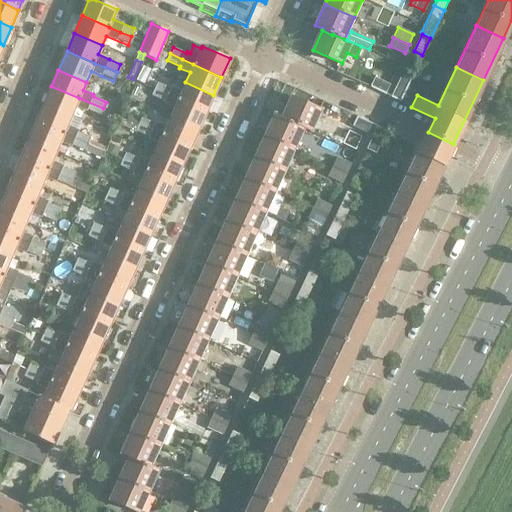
[(390,97),(400,102),(411,78),(402,74),(390,97)]
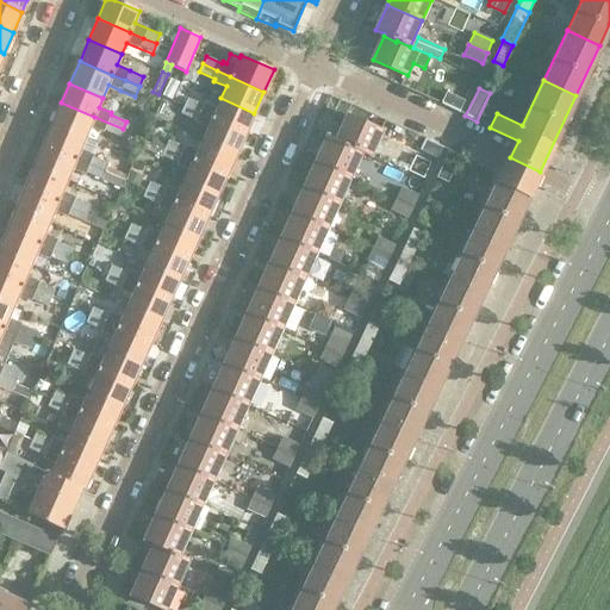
[(446,92),(441,104),(458,111),(464,100),(446,92)]
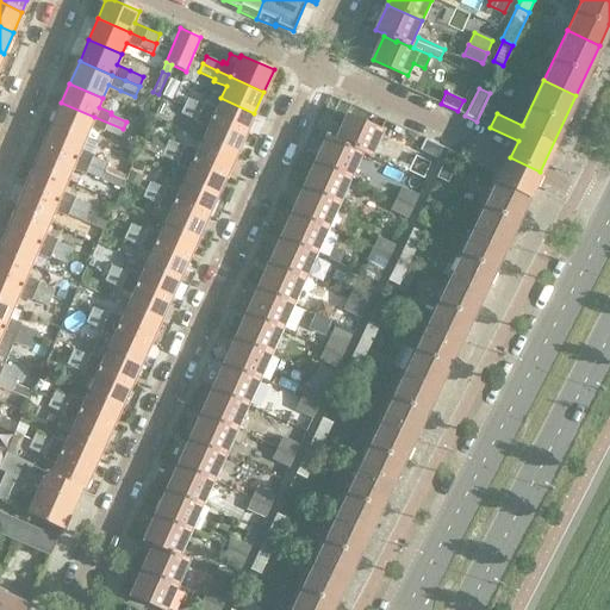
[(254,113),(221,98),(217,107),(205,101),(203,105),(187,98),(184,106),(198,112),(244,134),(254,113)]
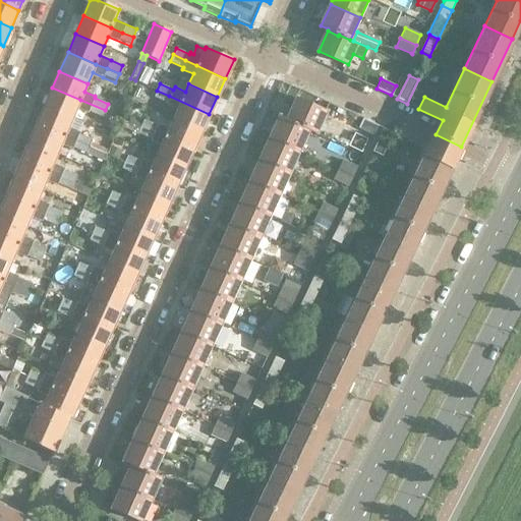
[(52,88),(45,106),(73,118),(77,109),(88,113),(89,111),(102,117),(105,110),(80,100),(52,88)]
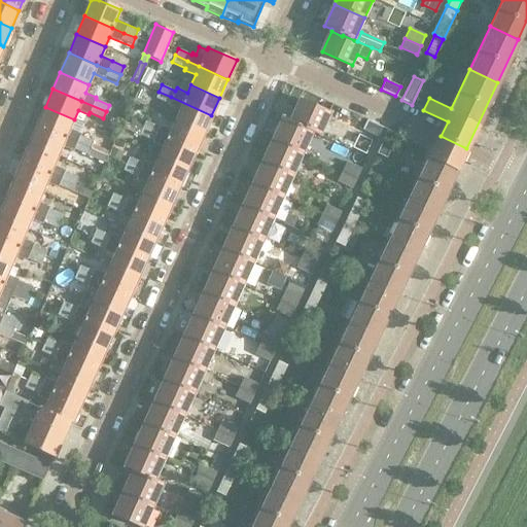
[(179,111),(174,120),(203,134),(211,115),(182,103),(171,97),(159,92),(156,98),(170,104),(169,107),(179,111)]
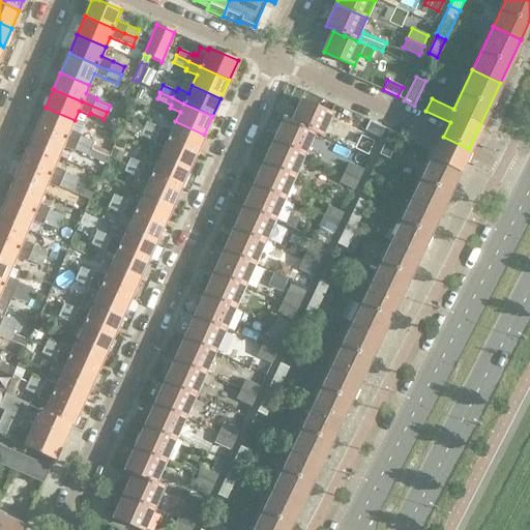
[(302,99),(292,122),(302,126),(302,127),(315,134),(322,137),(332,113),(302,99)]
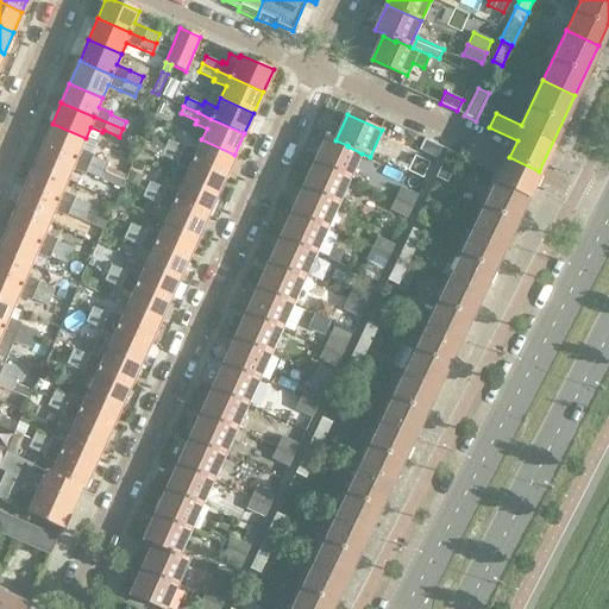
[(52,124),(43,145),(76,159),(104,171),(107,163),(92,157),(93,155),(81,149),(86,138),(52,124)]
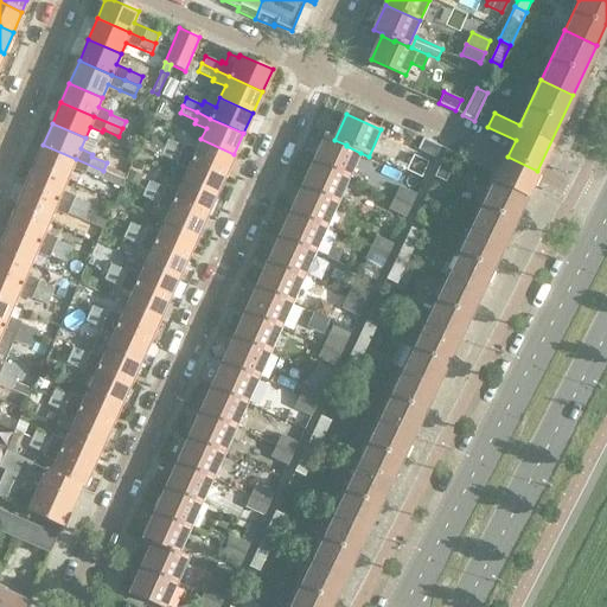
[(326,135),(314,161),(350,177),(360,153),(346,146),(346,145),(334,140),(326,135)]
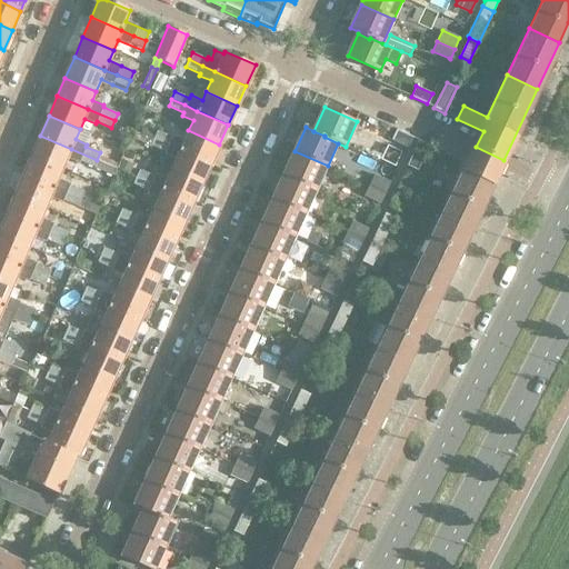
[(411,137),(396,129),(391,140),(407,148),(411,137)]
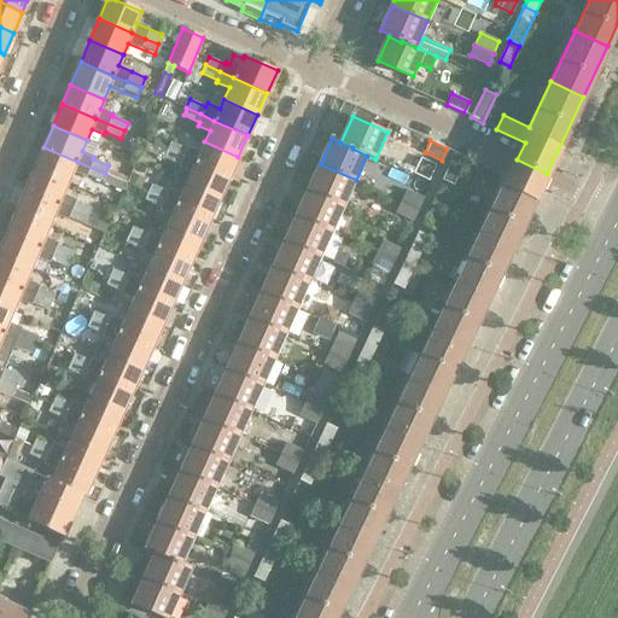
[(181,156),(196,162),(228,178),(238,157),(204,141),(199,152),(187,147),(186,150),(170,141),(167,150),(181,156)]
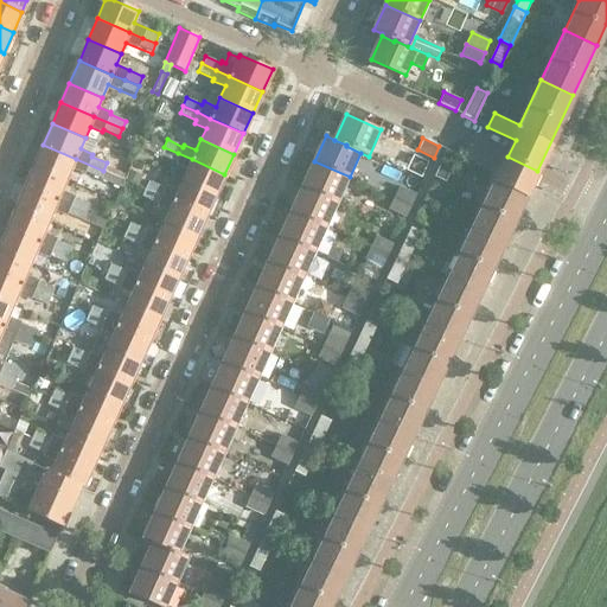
[(43,145),(34,166),(68,179),(72,168),(84,173),(85,172),(101,178),(103,171),(76,159),(43,145)]
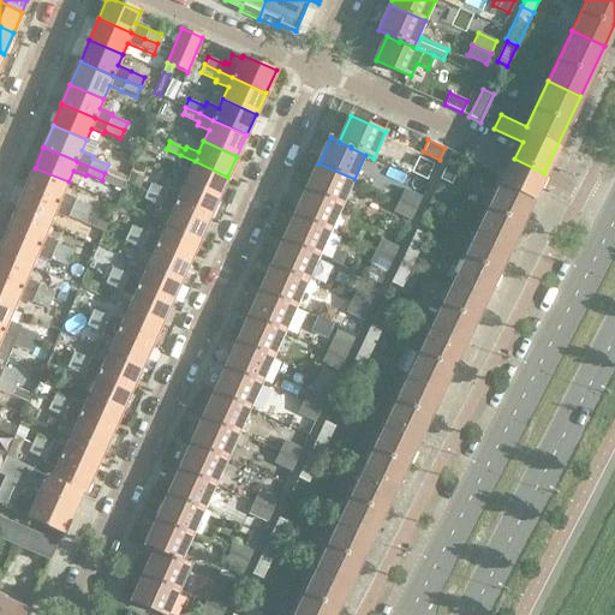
[(190,172),(185,183),(218,198),(227,177),(195,161),(180,155),(166,149),(162,156),(179,163),(178,166),(190,172)]
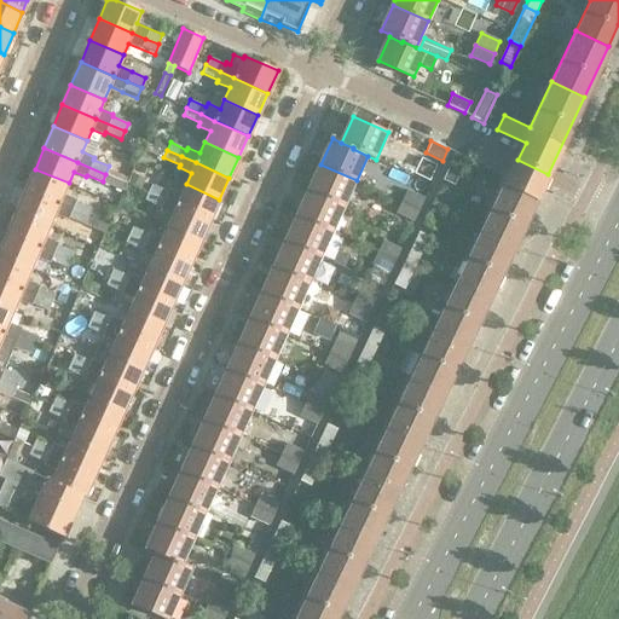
[(456,152),(443,180),(453,185),(467,157),(456,152)]
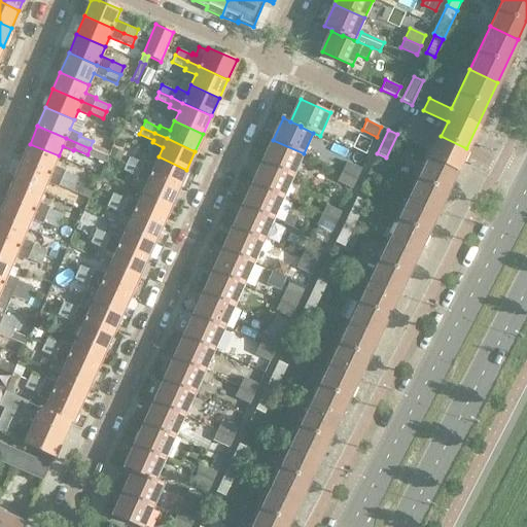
[(427,159),(408,200),(435,213),(466,148),(441,136),(429,160),(427,159)]
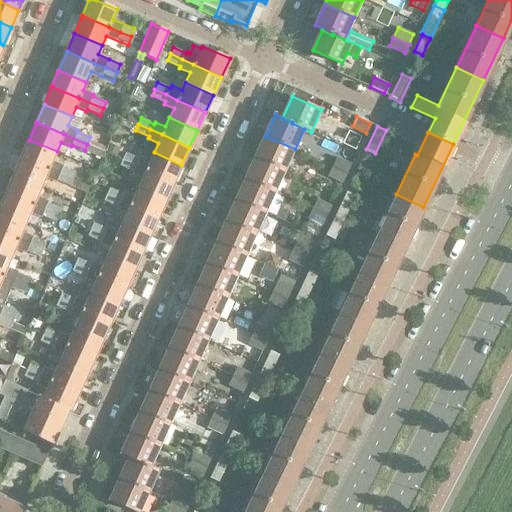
[(265,136),(256,157),(285,170),(295,149),(265,136)]
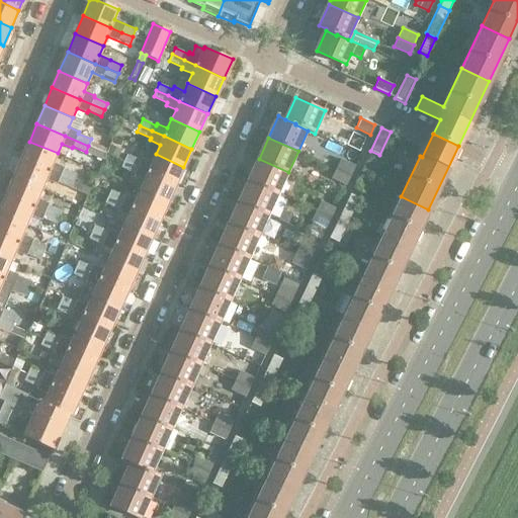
[(29,142),(21,159),(61,176),(74,181),(76,175),(63,169),(64,167),(54,163),(58,153),(29,142)]
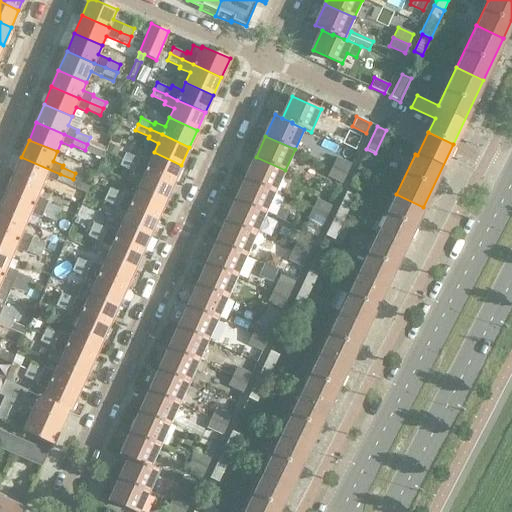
[(107,152),(87,144),(85,150),(104,159),(107,152)]
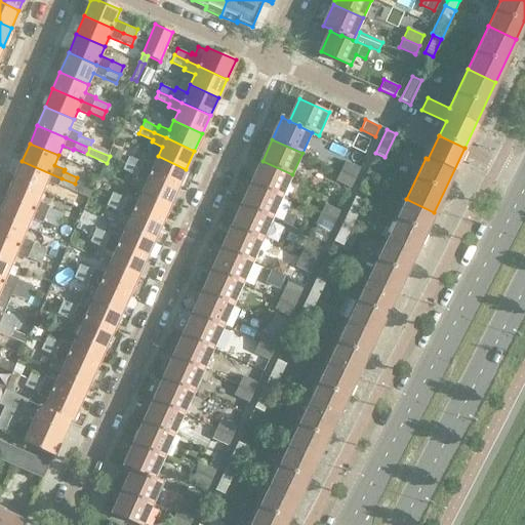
[(122,152),(113,148),(110,156),(118,160),(122,152)]
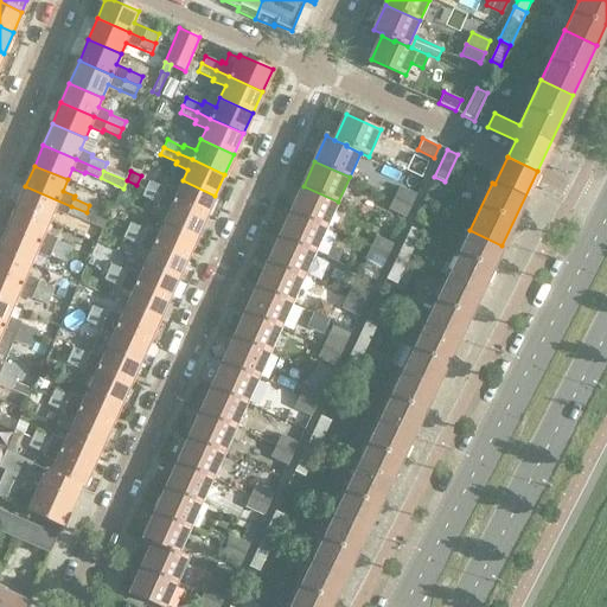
[(146,189),(161,196),(205,216),(215,196),(183,180),(177,191),(165,186),(164,189),(149,180),(146,189)]
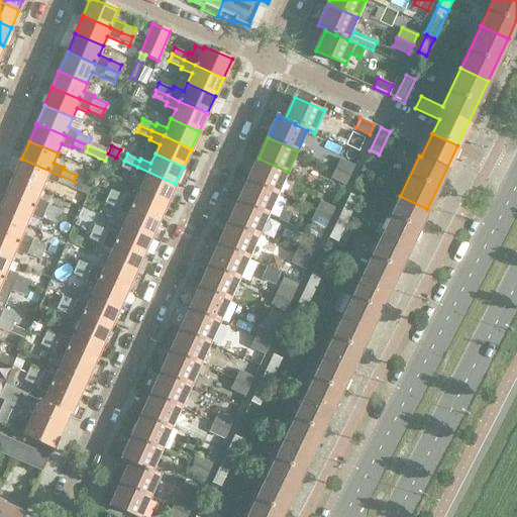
[(339,158),(335,168),(350,175),(355,166),(353,165),(339,158)]
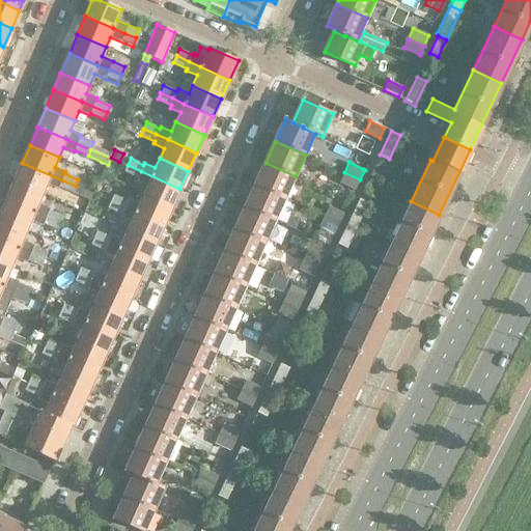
[(22,163),(15,182),(43,194),(47,185),(58,189),(59,187),(73,193),(76,186),(62,180),(22,163)]
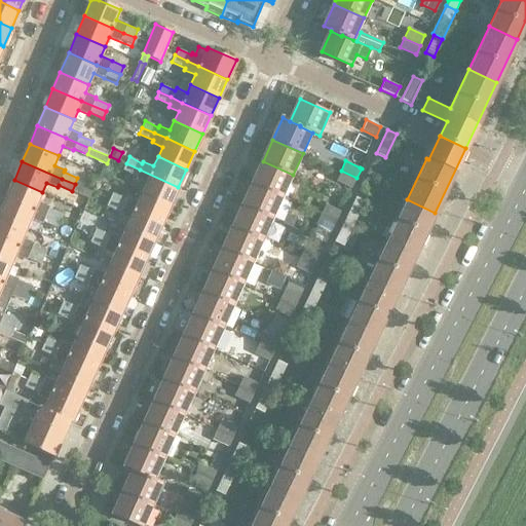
[(263,161),(253,183),(283,196),(293,175),(263,161)]
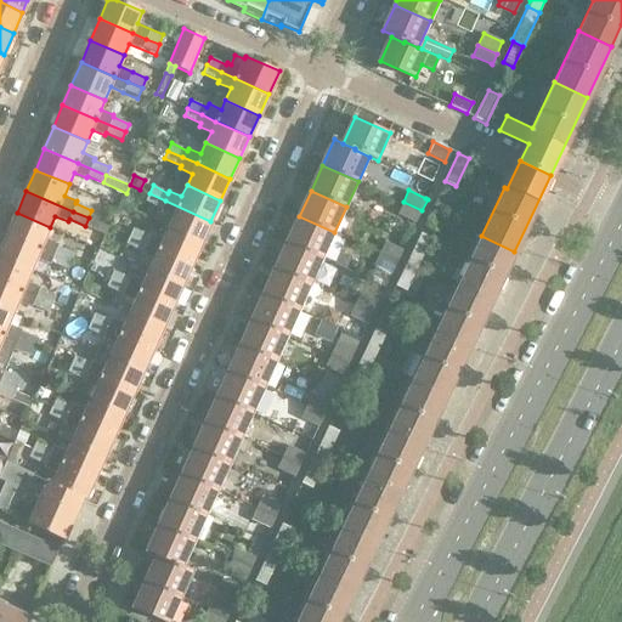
[(146,202),(162,209),(160,210),(173,216),(168,227),(202,243),(210,221),(165,201),(150,193),(146,202)]
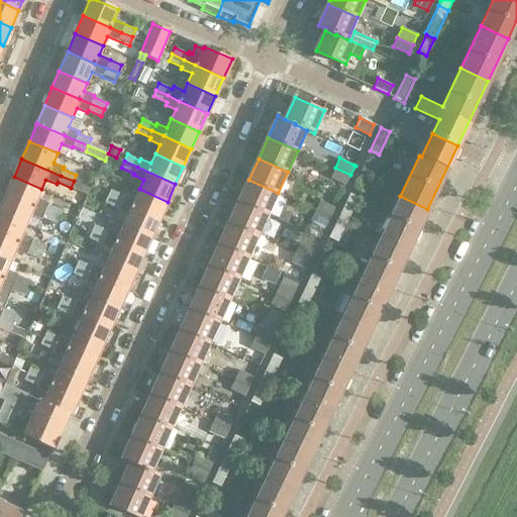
[(346,185),(350,175),(335,168),(330,178),(346,185)]
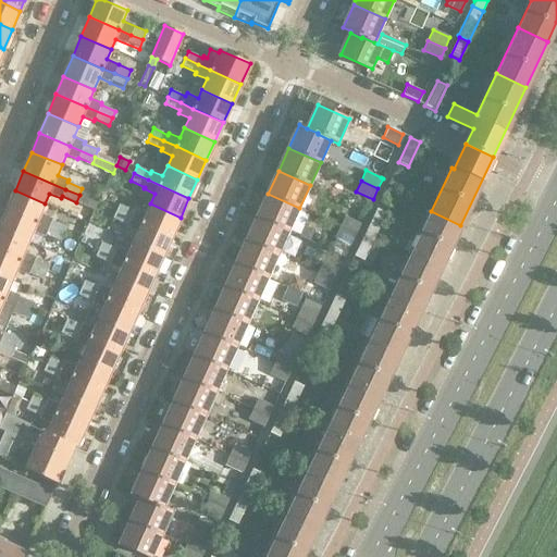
[(15,190),(7,210),(48,227),(63,234),(65,226),(51,221),(52,219),(41,213),(45,203),(15,190)]
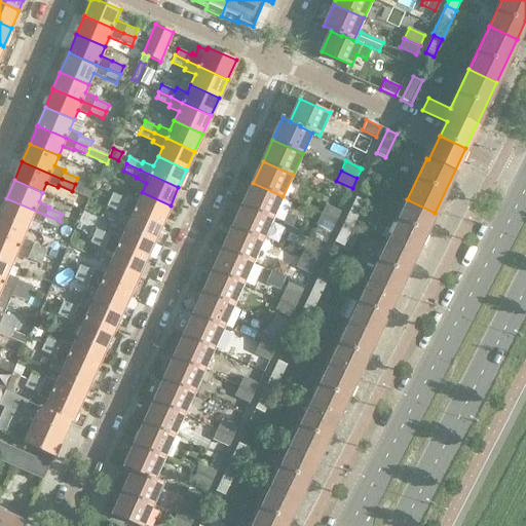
[(253,183),(242,204),(273,219),(283,196),(253,183)]
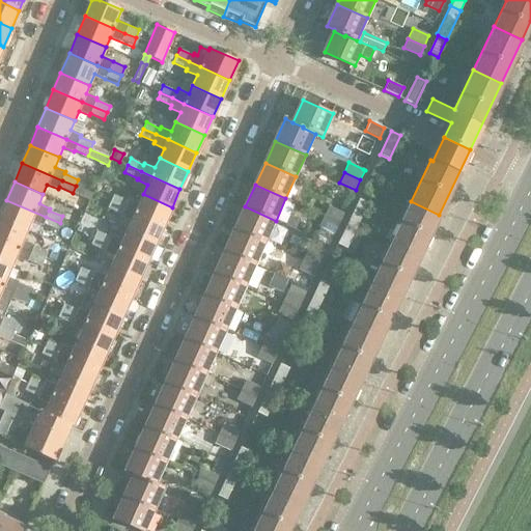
[(92,194),(76,186),(73,193),(81,196),(81,197),(89,200),(92,194)]
